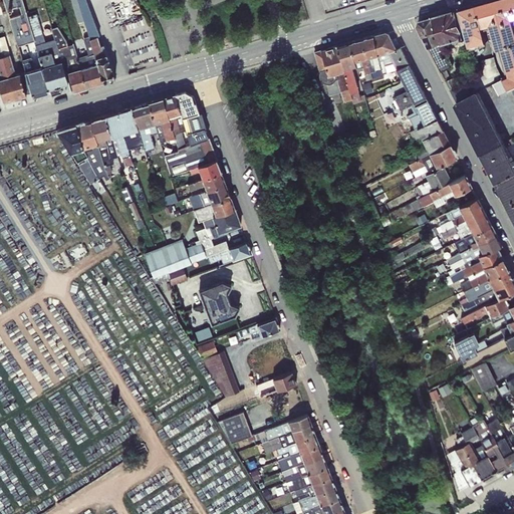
[(3,0),(25,70),(34,68),(31,56),(28,57),(26,50),(33,49),(31,40),(34,39),(25,7),(22,0),(3,0)]
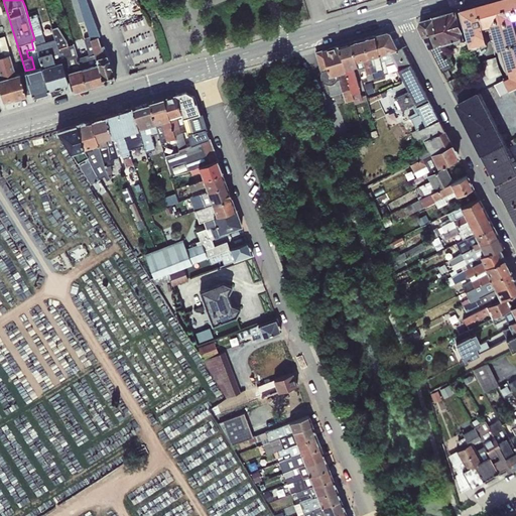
[(96,56),(91,37),(79,0),(71,0),(78,23),(80,22),(89,54),(79,57),(82,68),(82,69),(98,63),(96,56)]
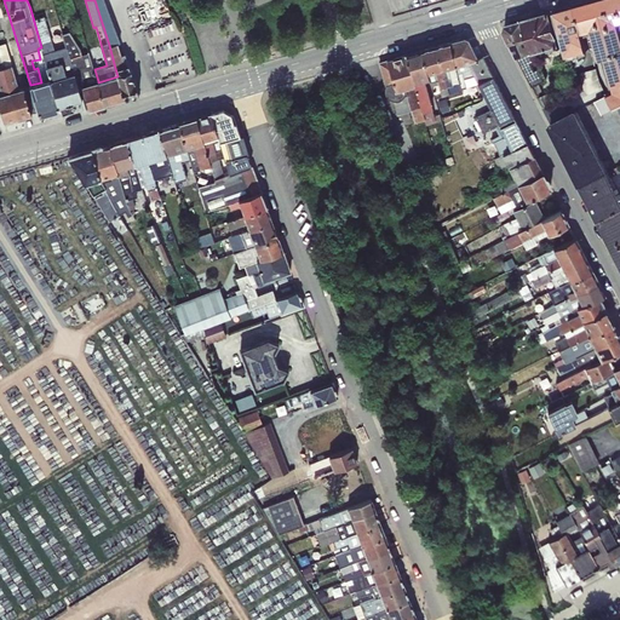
[(95,0),(109,45),(115,68),(128,64),(125,53),(121,55),(118,42),(120,42),(103,0),(95,0)]
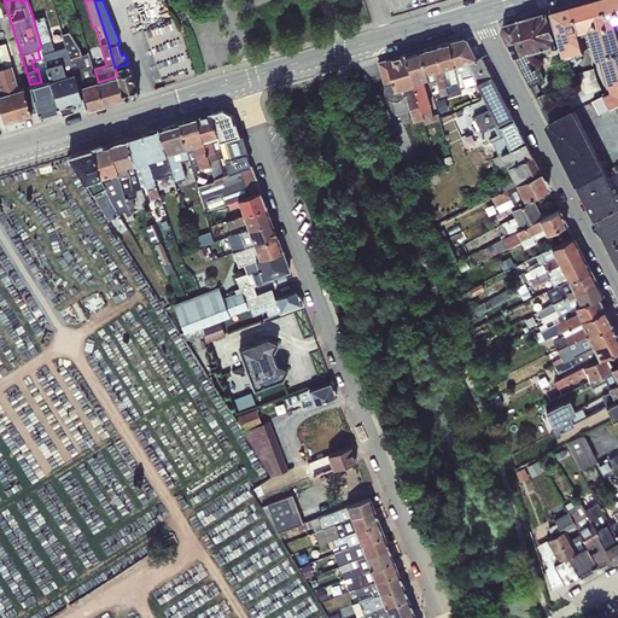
[(602,29),(594,0),(576,0),(573,1),(582,33),(588,31),(592,29),(593,33),(602,29)]
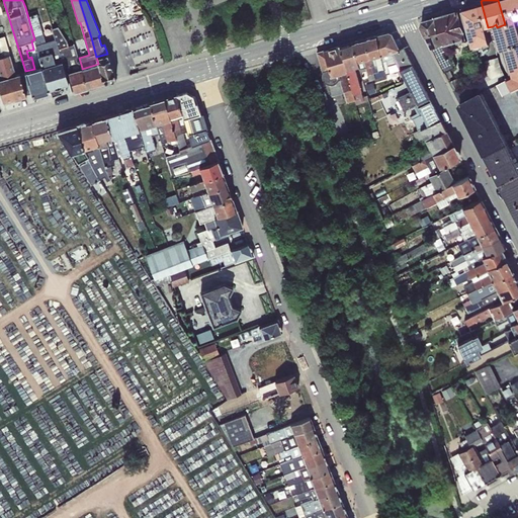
[(517,19),(517,6),(516,0),(498,0),(505,24),(517,19)]
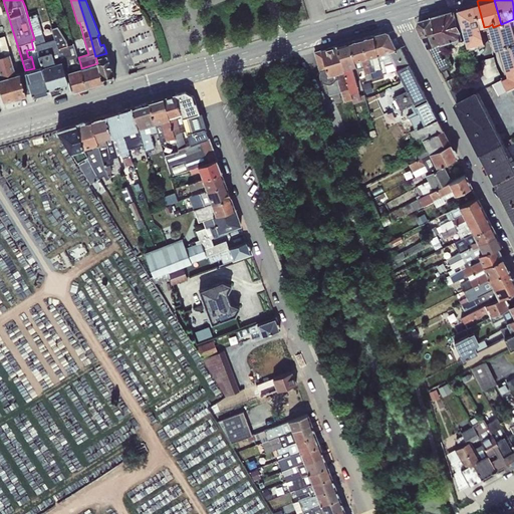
[(43,65),(62,60),(55,39),(45,42),(33,4),(25,7),(34,39),(40,58),(43,65)]
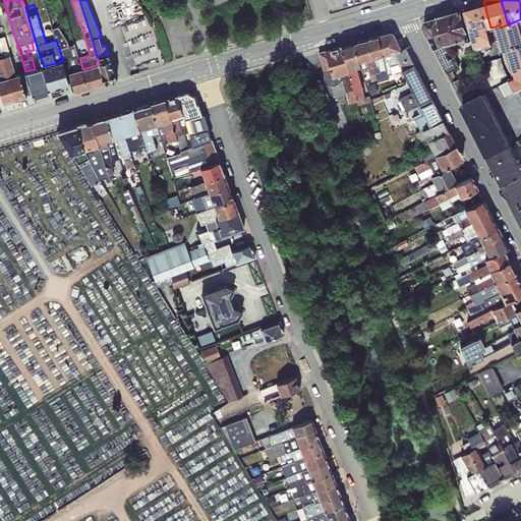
[(462,11),(440,17),(448,43),(449,45),(470,38),(468,32),(469,32),(465,16),(464,16),(462,11)]
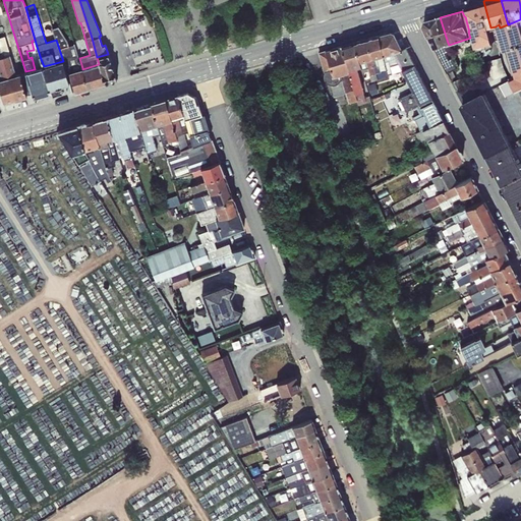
[(448,43),(440,17),(425,21),(423,25),(436,49),(448,43)]
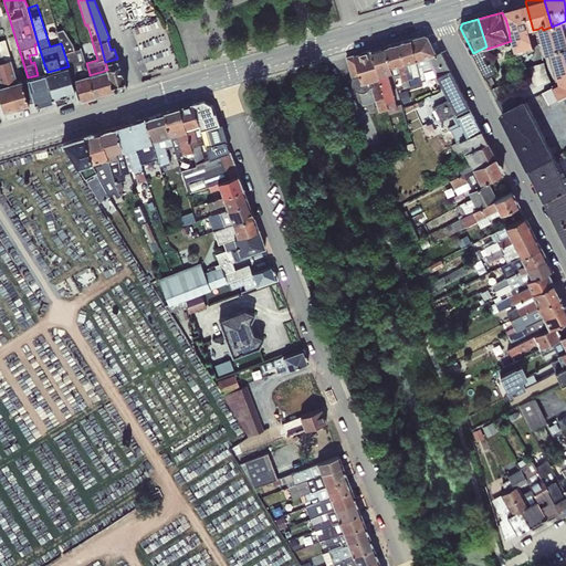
[(556,52),(565,48),(565,21),(552,27),(543,30),(549,53),(556,52)]
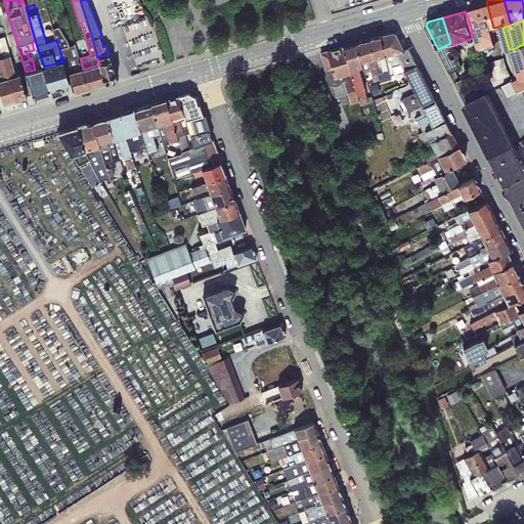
[(392,32),(380,35),(385,54),(395,52),(404,49),(403,48),(395,33),(392,32)]
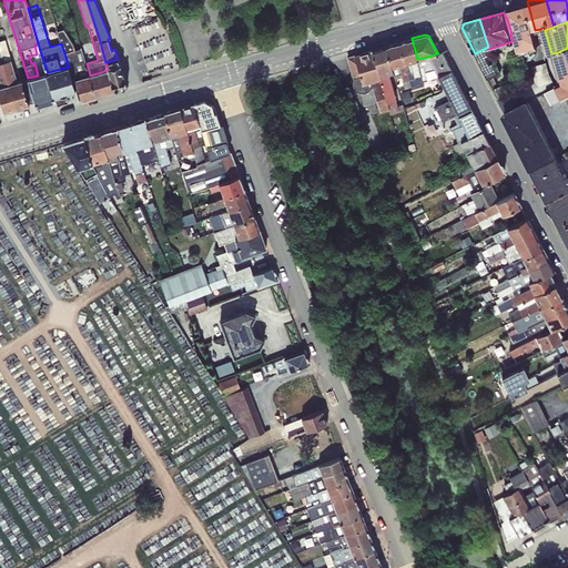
[(525,34),(518,37),(521,47),(528,44),(525,34)]
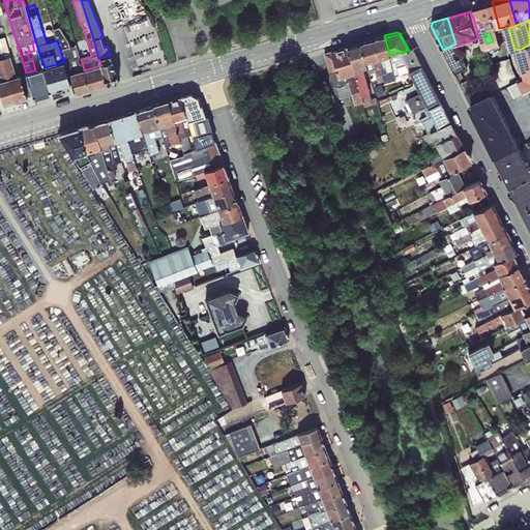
[(0,36),(0,49),(8,79),(17,76),(4,35),(0,36)]
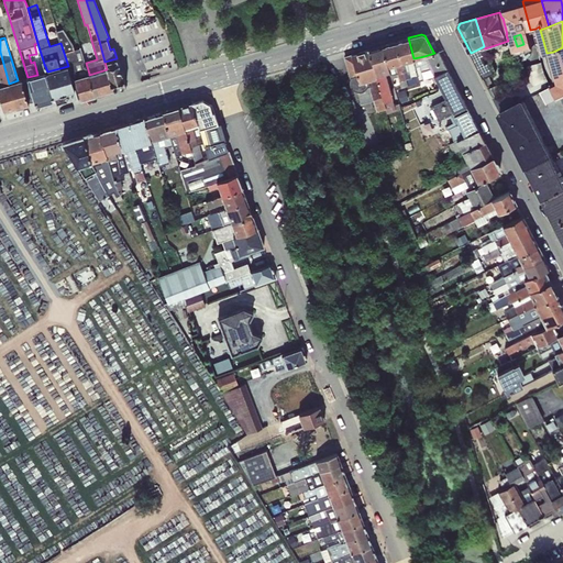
[(408,37),(395,42),(401,63),(414,59),(414,58),(408,37)]
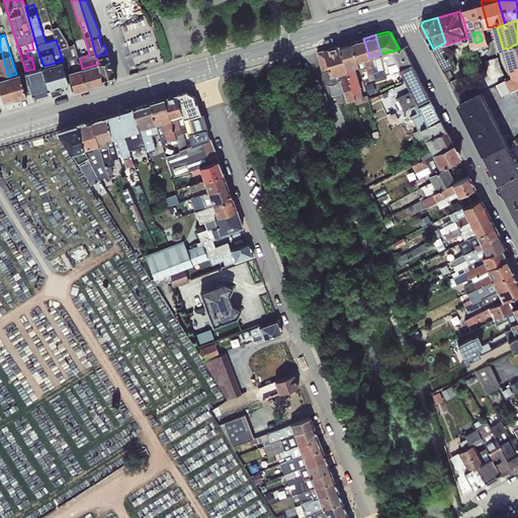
[(363,38),(352,41),(357,61),(369,58),(363,38)]
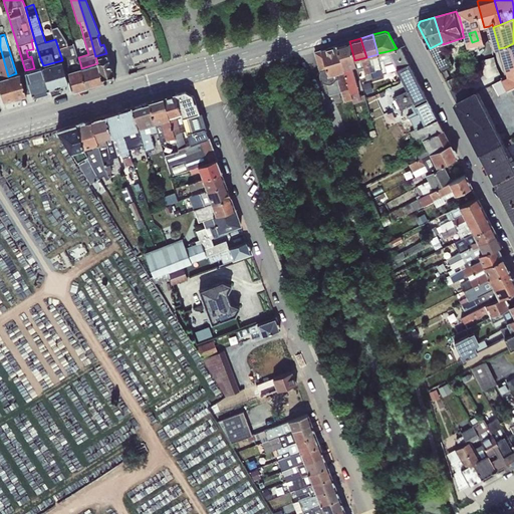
[(349,41),(337,45),(343,68),(356,64),(354,60),(349,41)]
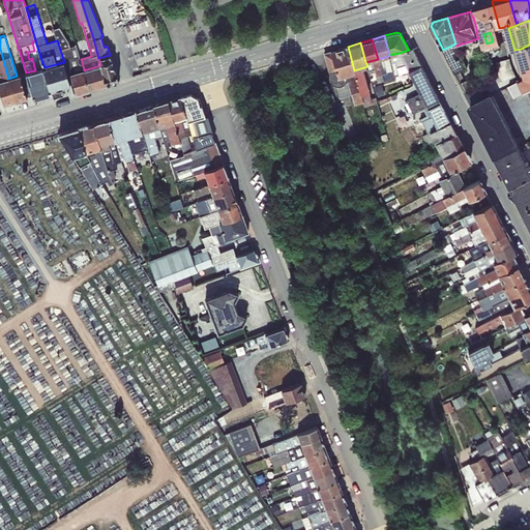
[(455,43),(443,50),(455,75),(457,74),(462,71),(465,69),(457,46),(455,43)]
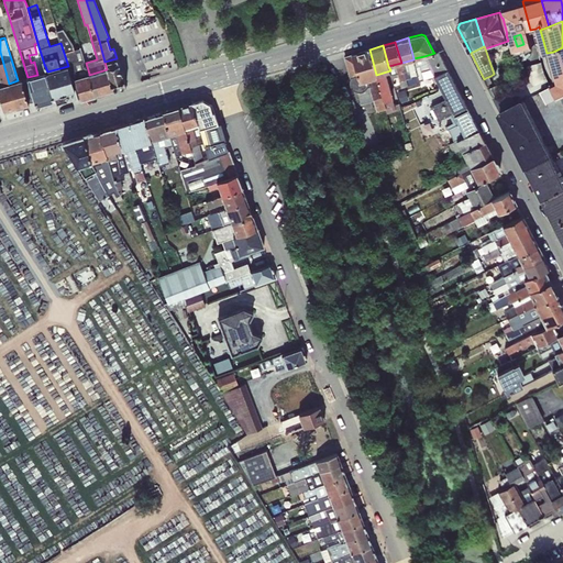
[(560,73),(562,72),(562,47),(553,52),(560,73)]
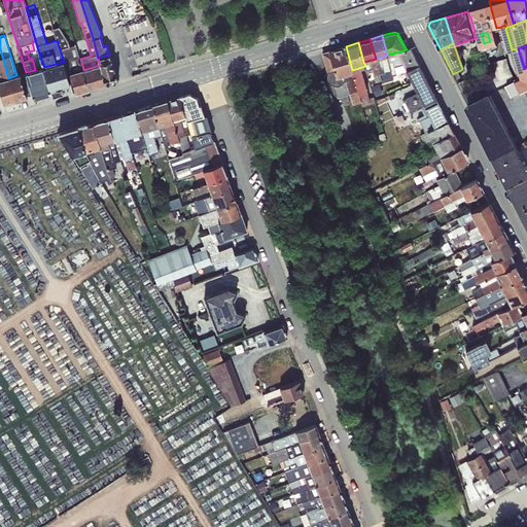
[(346,46),(329,50),(336,76),(353,72),(352,70),(346,46)]
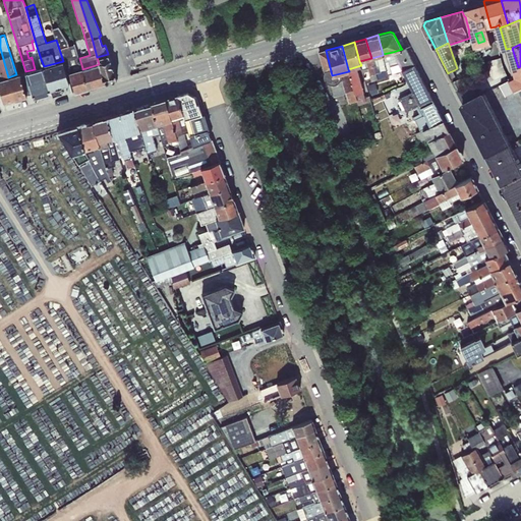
[(405,46),(401,48),(402,49),(393,52),(402,70),(411,90),(412,89),(418,101),(430,95),(405,46)]
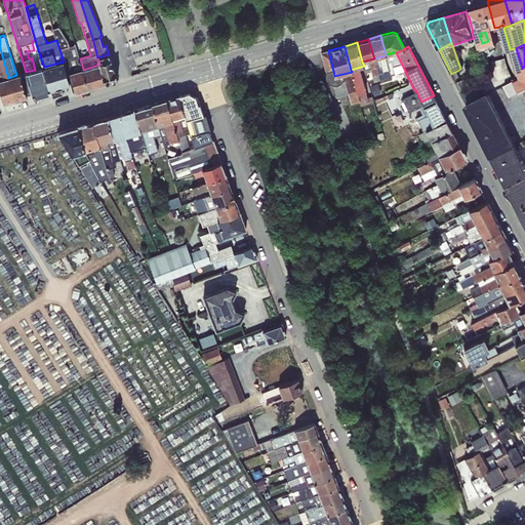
[(8,78),(0,48),(0,74),(2,80),(8,78)]
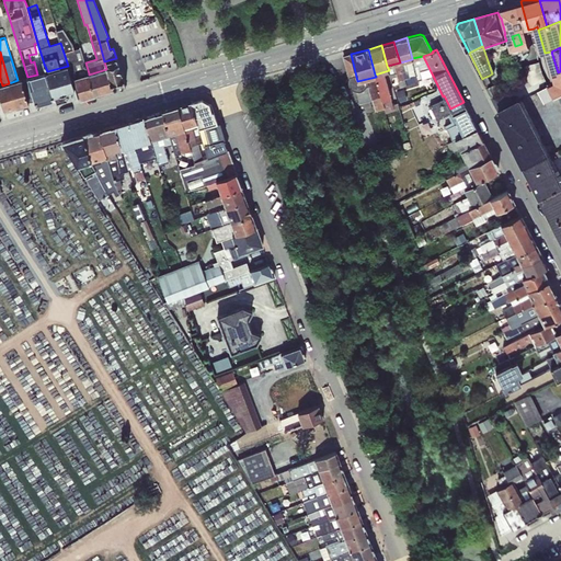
[(351,54),(343,56),(350,77),(348,78),(348,79),(348,81),(348,82),(348,83),(348,84),(350,86),(350,87),(351,88),(352,89),(353,90),(354,90),(355,90),(356,91),(361,106),(369,104),(377,127),(389,124),(386,113),(384,109),(382,101),(376,77),(357,81),(351,54)]
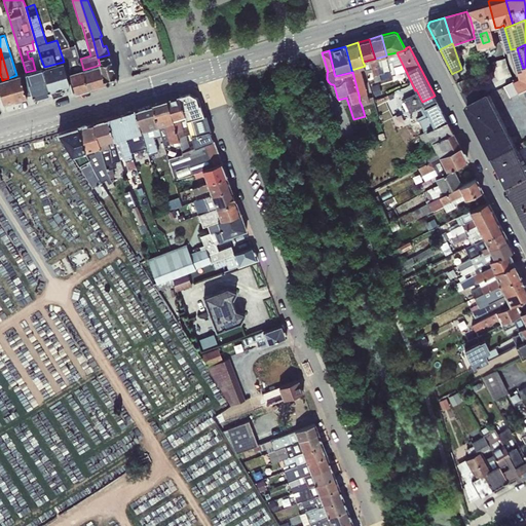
[(406,71),(397,52),(386,54),(386,55),(392,75),(406,71)]
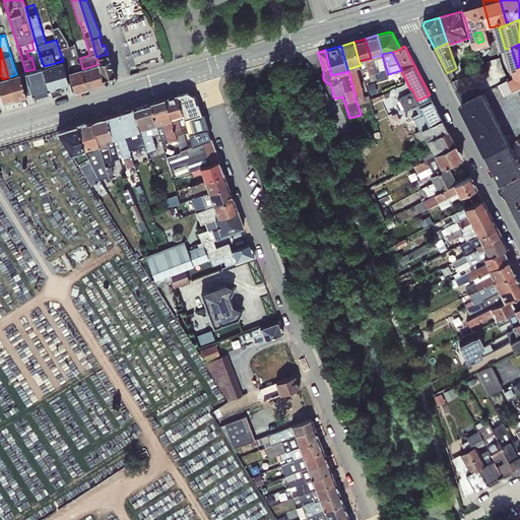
[(108,54),(96,57),(99,64),(105,82),(116,79),(114,68),(112,68),(108,54)]
